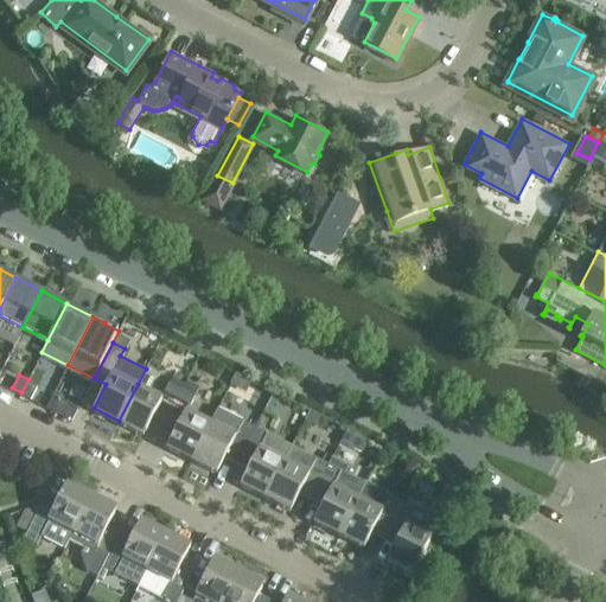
[(29,379),(21,392),(31,397),(38,384),(29,379)]
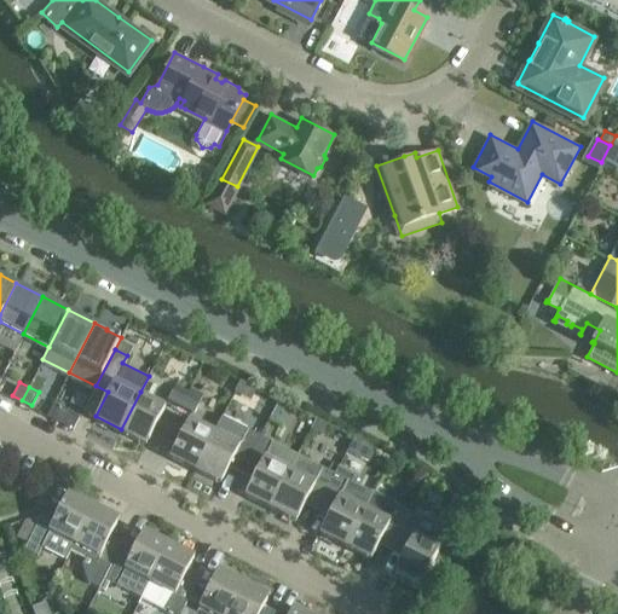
[(182,404),(185,394),(173,388),(168,398),(182,404)]
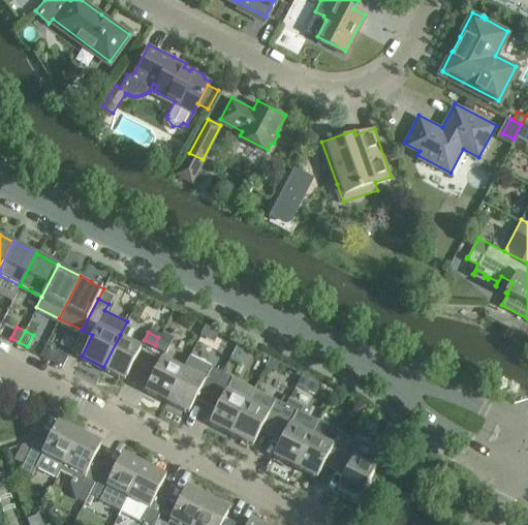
[(142,346),(120,335),(103,367),(125,378),(142,346)]
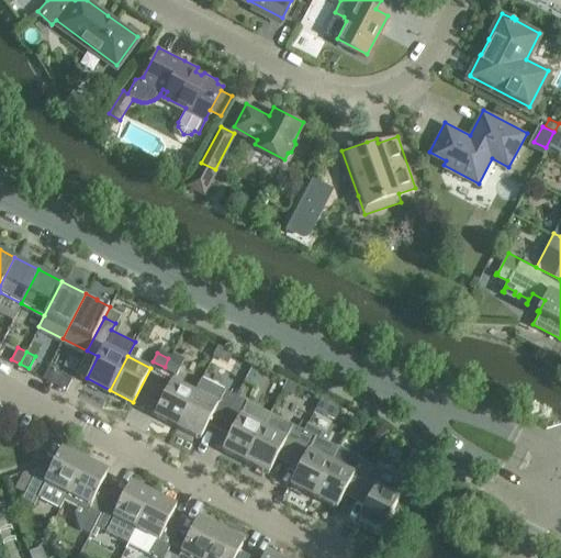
[(181,365),(168,358),(165,367),(176,374),(181,365)]
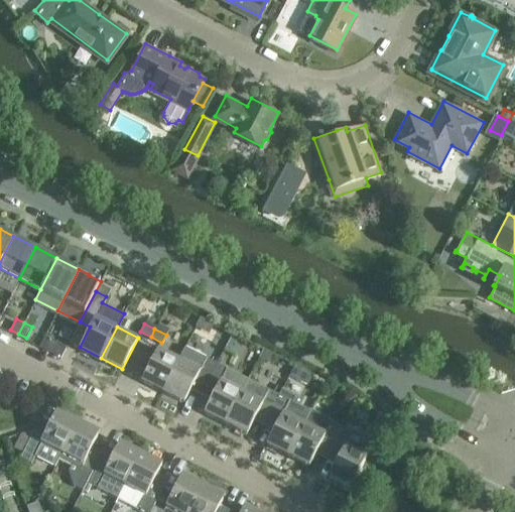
[(45,334),(40,345),(53,352),(61,356),(67,345),(59,341),(45,334)]
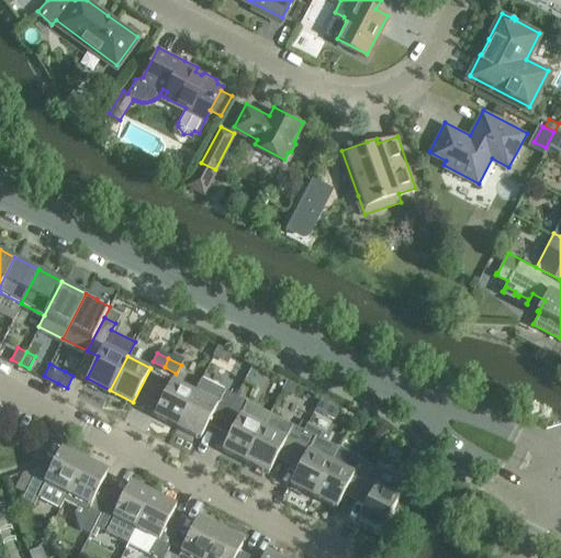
[(203,376),(195,390),(178,425),(201,436),(212,416),(222,422),(237,393),(203,376)]
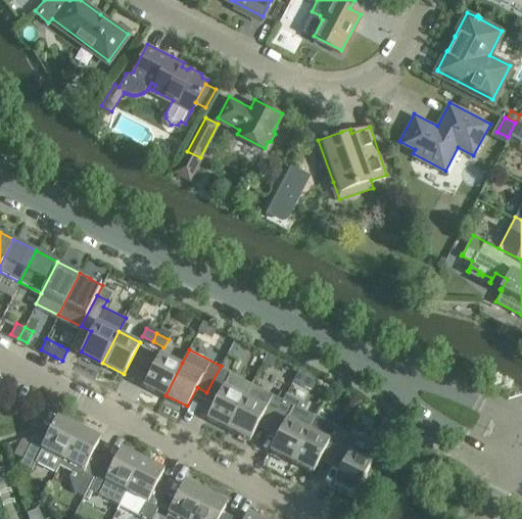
[(267,351),(263,361),(272,365),(276,357),(267,351)]
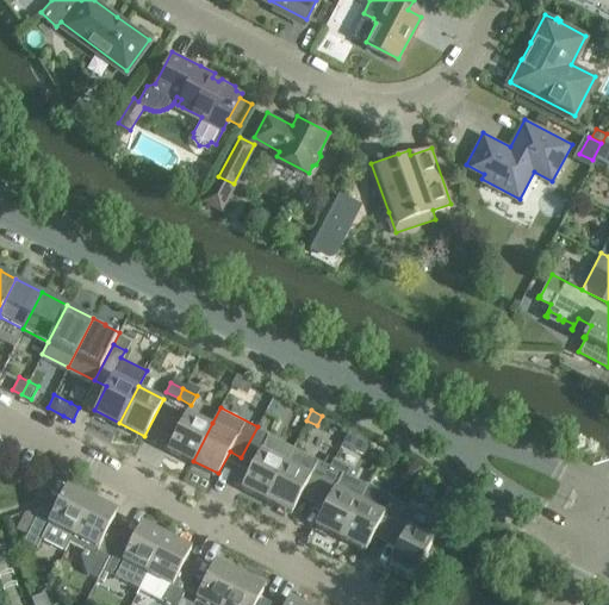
[(168,448),(193,461),(212,423),(187,411),(168,448)]
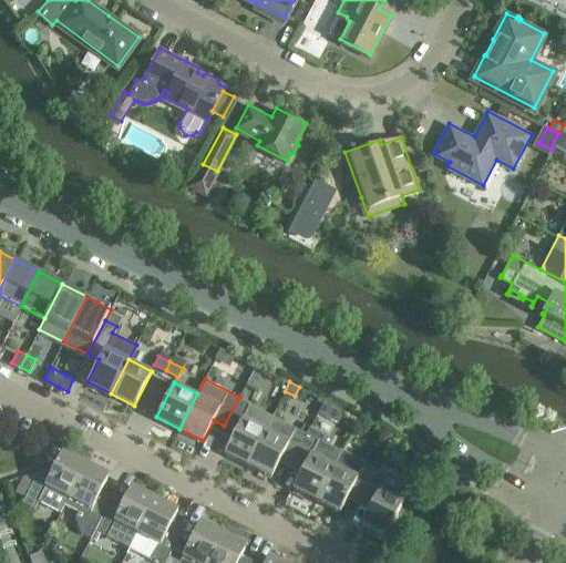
[(273,415),(251,403),(239,397),(224,426),(235,431),(225,451),(248,463),(273,415)]
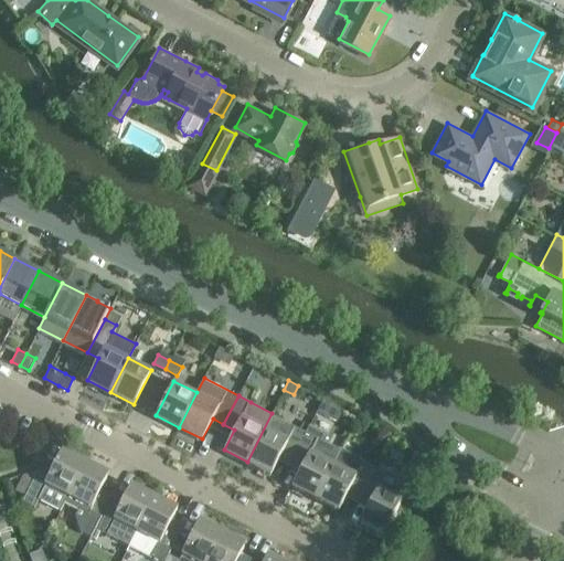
[(338,420),(343,408),(323,398),(319,408),(318,410),(338,420)]
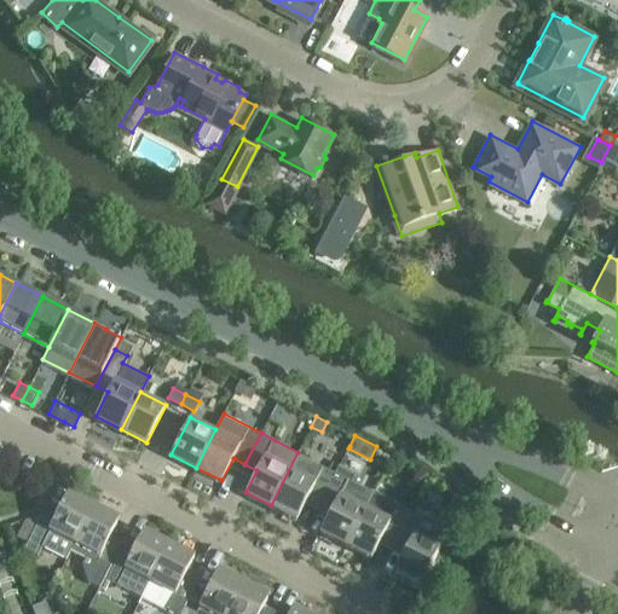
[(336,471),(323,464),(298,452),(271,505),(296,519),(307,497),(319,503),(336,471)]
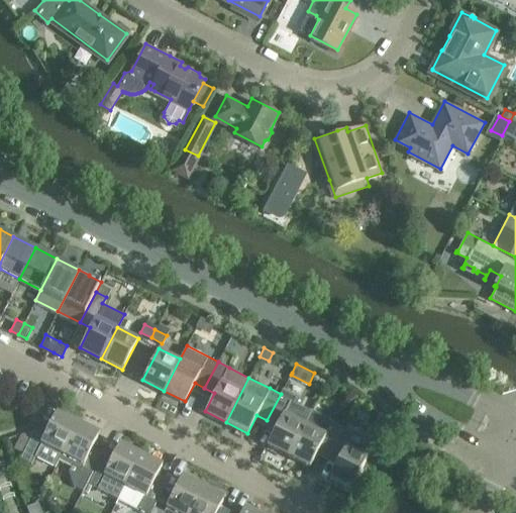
[(268,443),(289,454),(311,411),(296,403),(299,396),(283,388),(281,394),(267,420),(277,425),(268,443)]
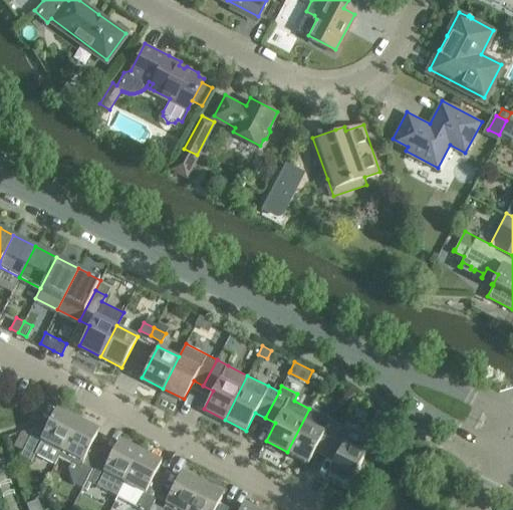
[(317,445),(327,450),(336,431),(340,423),(331,418),(331,417),(310,406),(309,409),(287,452),(308,463),(317,445)]
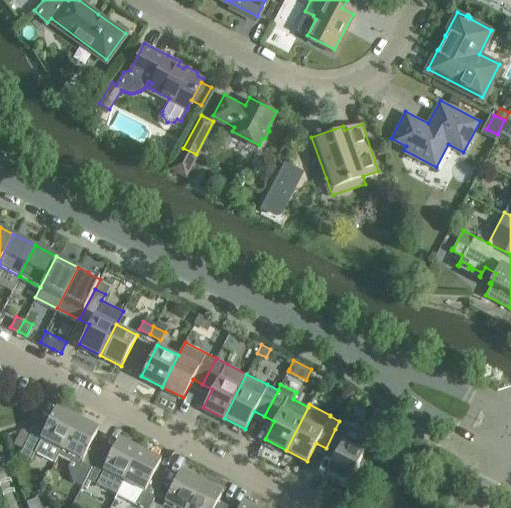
[(54,462),(59,454),(78,416),(57,405),(47,424),(37,419),(35,424),(22,428),(16,439),(25,444),(21,452),(32,457),(34,452),(54,462)]
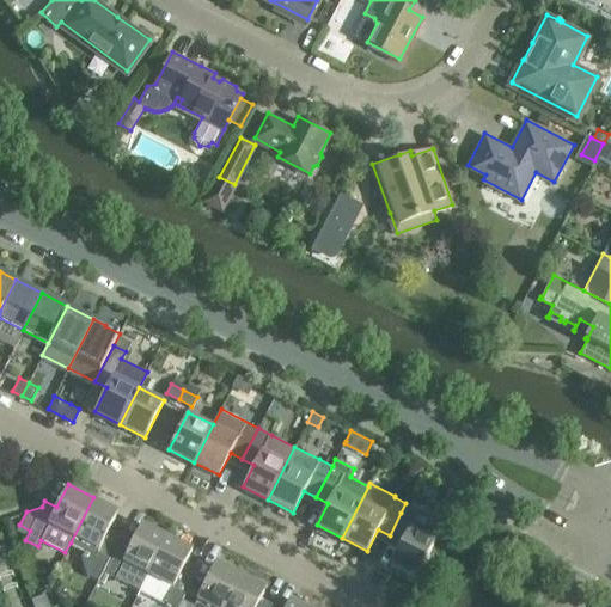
[(118,510),(93,497),(71,543),(79,547),(87,574),(98,578),(103,569),(120,539),(108,532),(118,510)]
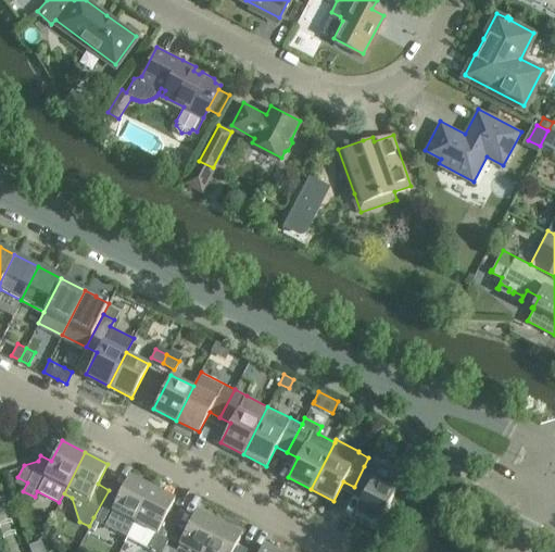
[(368,458),(364,466),(354,487),(365,492),(355,512),(379,524),(399,484),(377,472),(380,464),(368,458)]
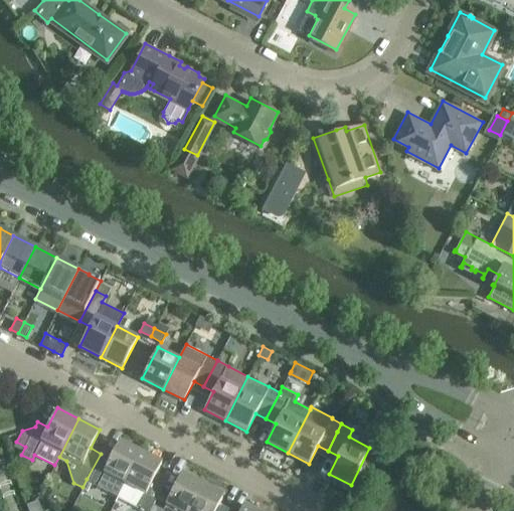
[(110,459),(101,454),(87,479),(118,495),(141,451),(120,440),(110,459)]
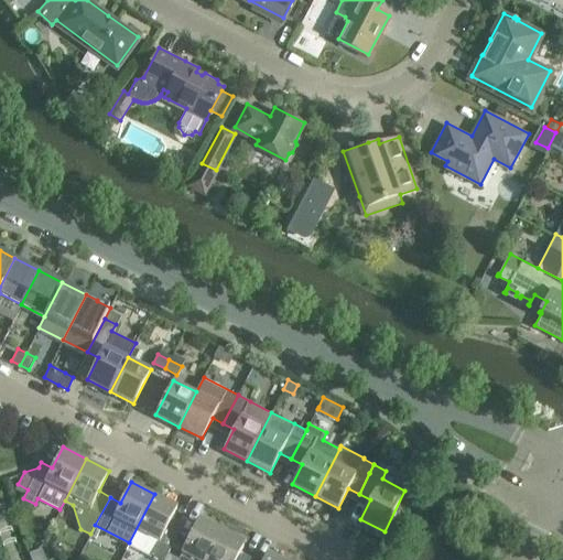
[(177,506),(154,494),(129,542),(163,559),(169,551),(182,525),(171,519),(177,506)]
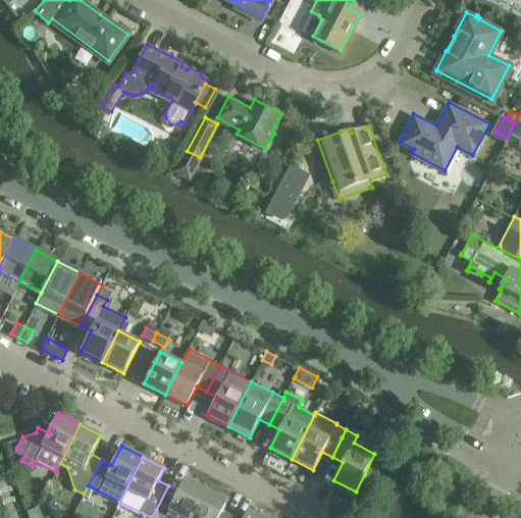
[(191,517),(206,488),(185,478),(165,515),(156,510),(151,517),(191,517)]
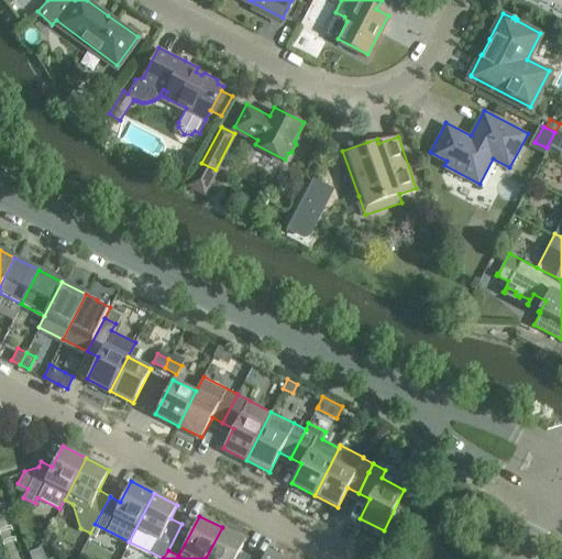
[(222,527),(206,558),(235,558),(245,539),(222,527)]
